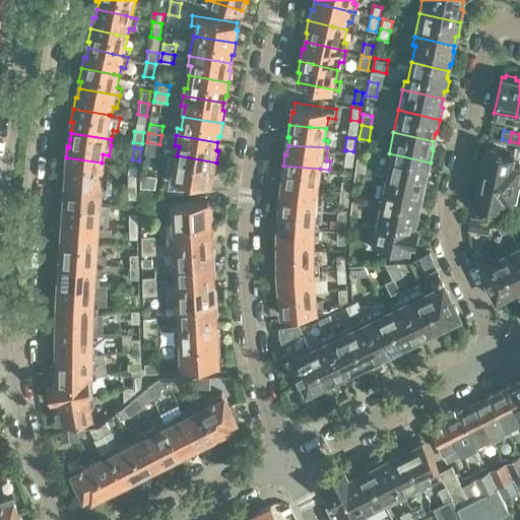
[(486,148),(480,175),(517,183),(519,171),(519,164),(512,163),(514,154),(486,148)]
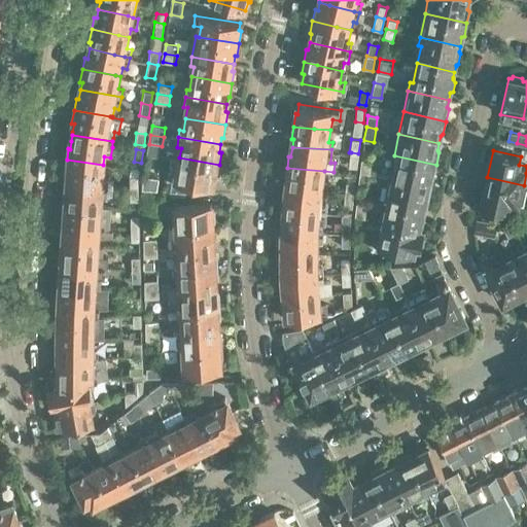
[(357,168),(358,153),(351,152),(349,152),(348,167),(357,168)]
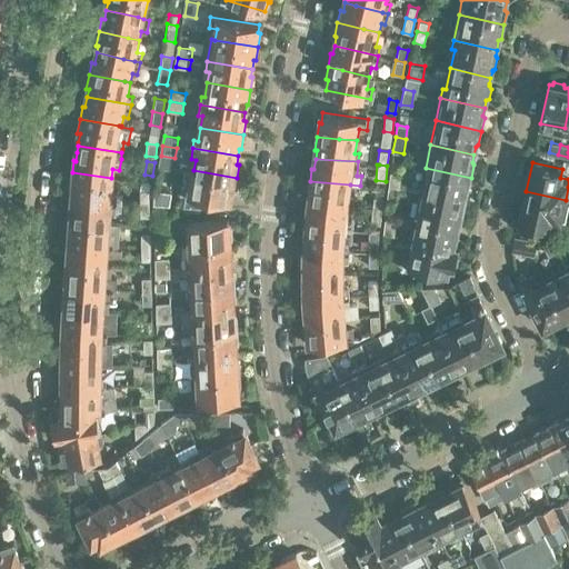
[(468,191),(471,178),(426,168),(420,190),(463,200),(466,192),(468,191)]
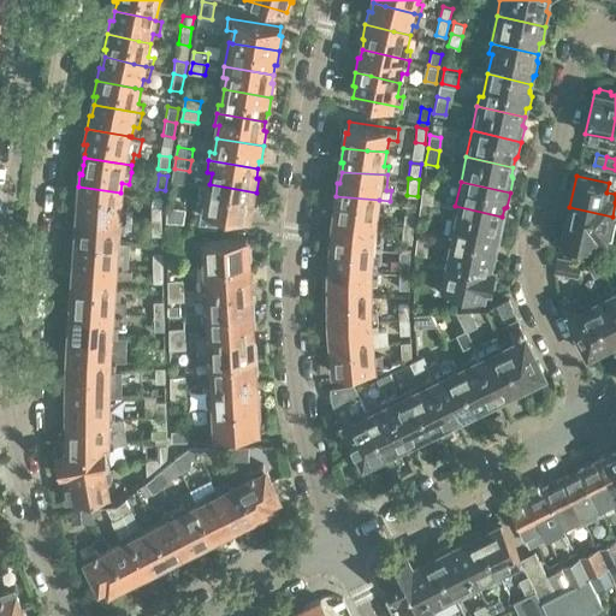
[(201,183),(196,209),(202,211),(200,223),(235,224),(236,215),(250,218),(252,208),(254,208),(256,193),(209,184),(207,184),(201,183)]
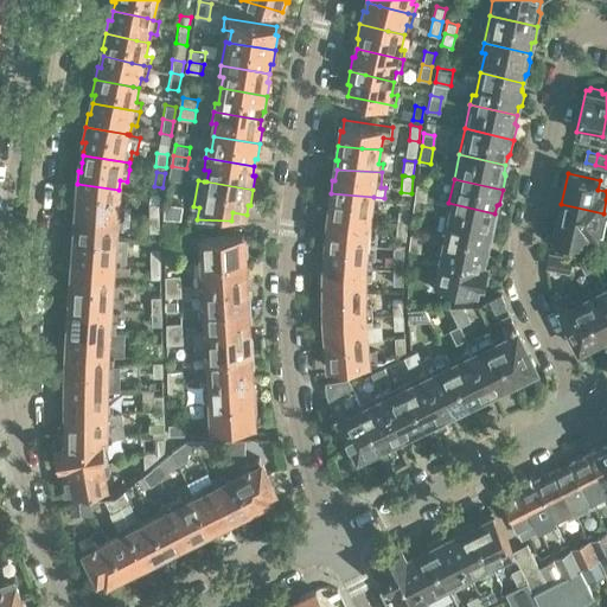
[(77,184),(76,199),(80,199),(78,209),(117,212),(125,213),(126,204),(119,204),(119,190),(77,184)]
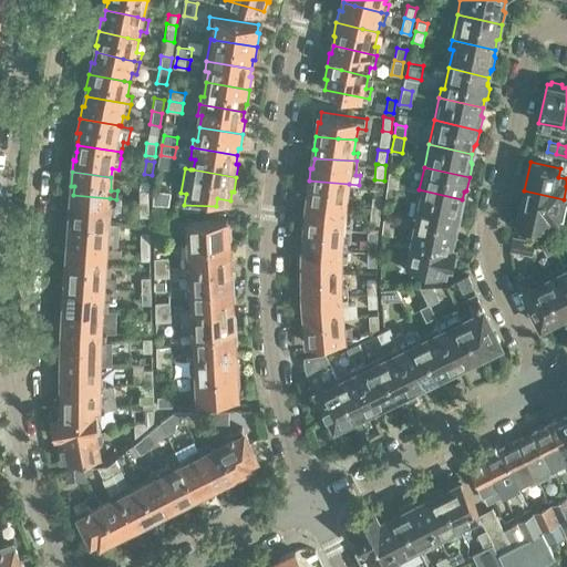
[(388,172),(387,183),(392,183),(398,185),(399,173),(388,172)]
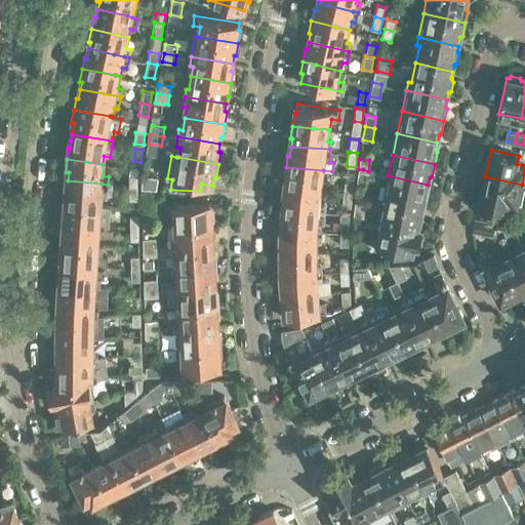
[(131,167),(130,174),(130,187),(138,187),(138,175),(139,168),(131,167)]
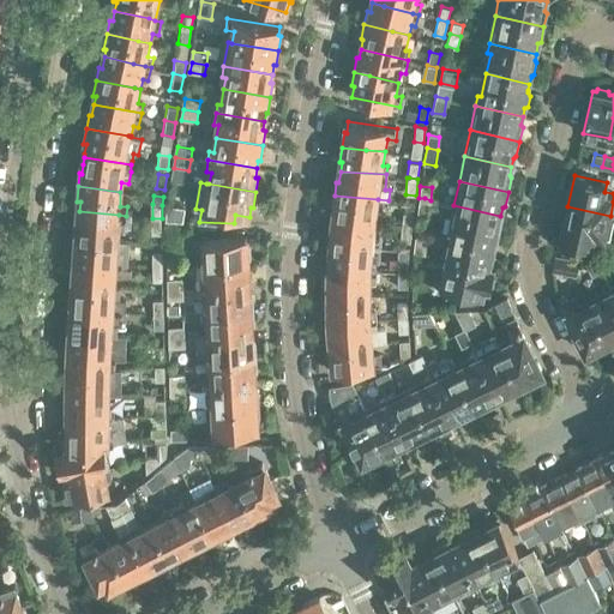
[(377,212),(378,199),(335,196),(332,211),(336,211),(335,222),(380,224),(381,212),(377,212)]
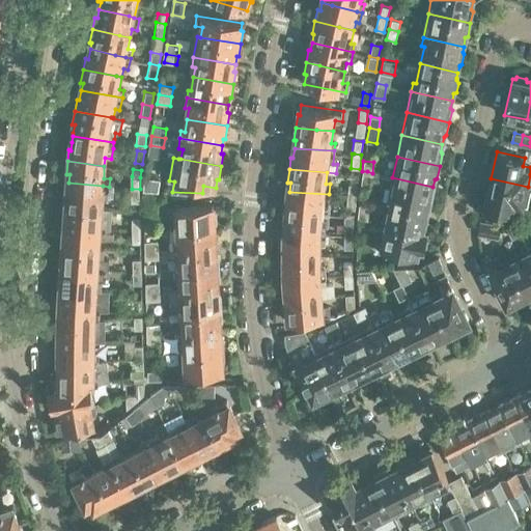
[(367,171),(362,171),(361,188),(371,189),(372,173),(367,171)]
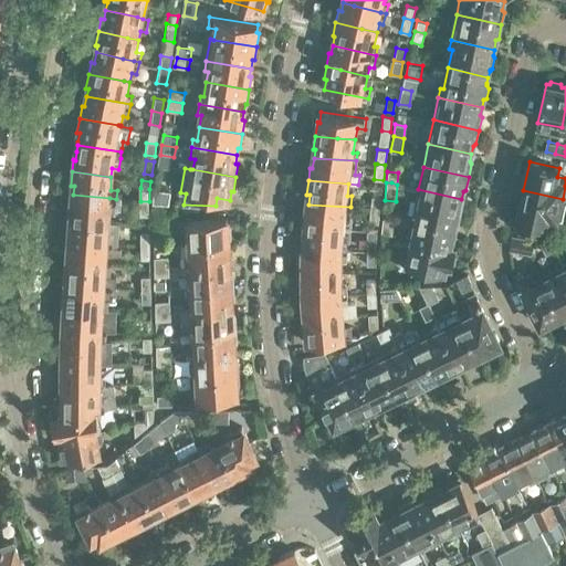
[(154,195),(154,202),(165,203),(167,191),(155,189),(154,195)]
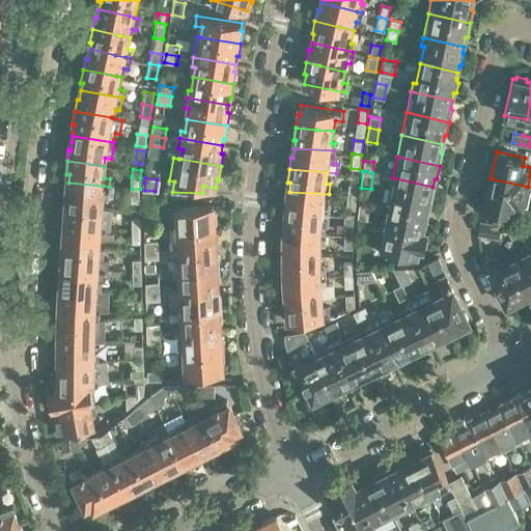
[(431,195),(432,187),(392,177),(388,199),(430,210),(434,197),(431,195)]
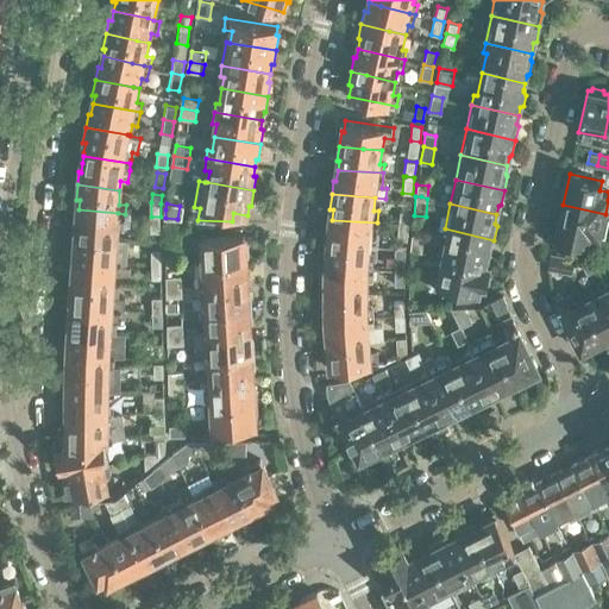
[(601,237),(606,214),(563,205),(556,234),(589,243),(590,236),(601,237)]
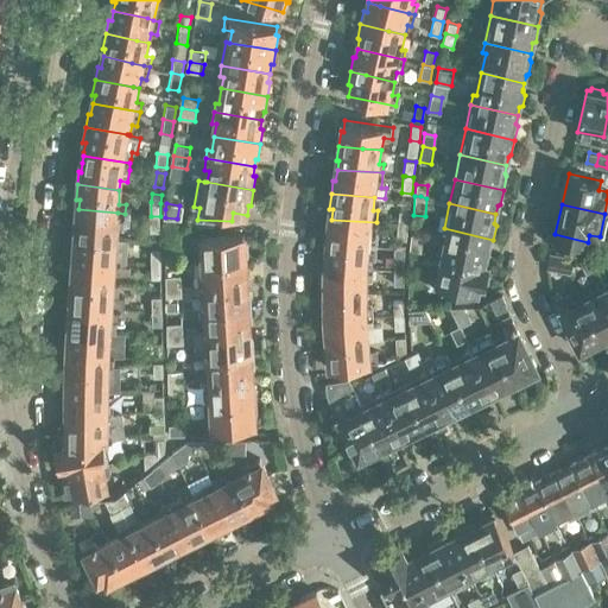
[(75,220),(74,233),(116,238),(116,226),(125,227),(125,214),(118,213),(78,209),(77,220),(75,220)]
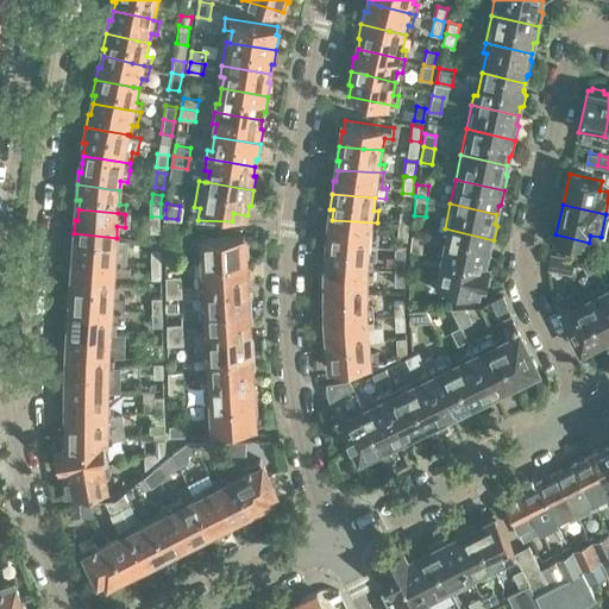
[(400,224),(408,224),(409,212),(401,211),(400,224)]
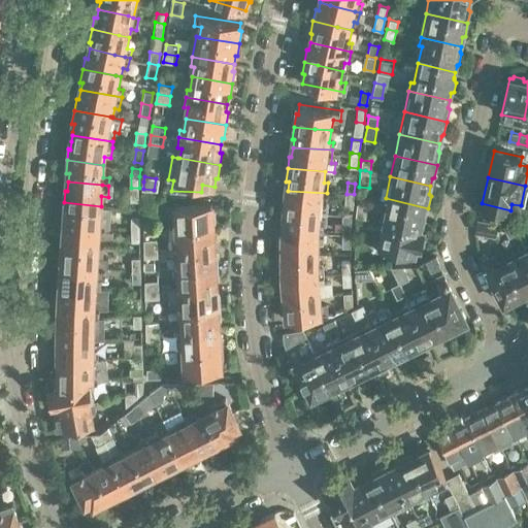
[(284,199),(284,211),(321,212),(322,203),(326,204),(327,193),(288,191),(287,199),(284,199)]
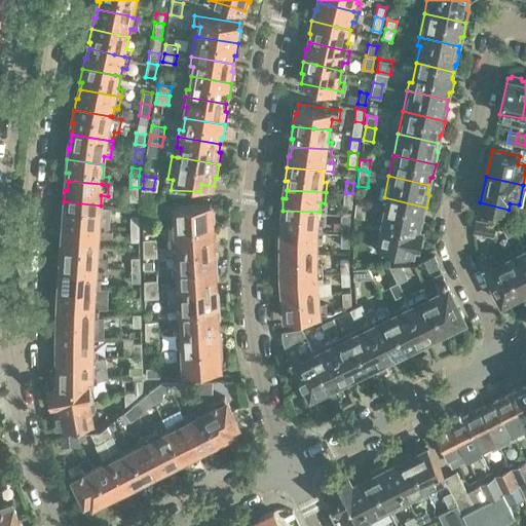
[(345,193),(343,207),(350,208),(352,193),(345,193)]
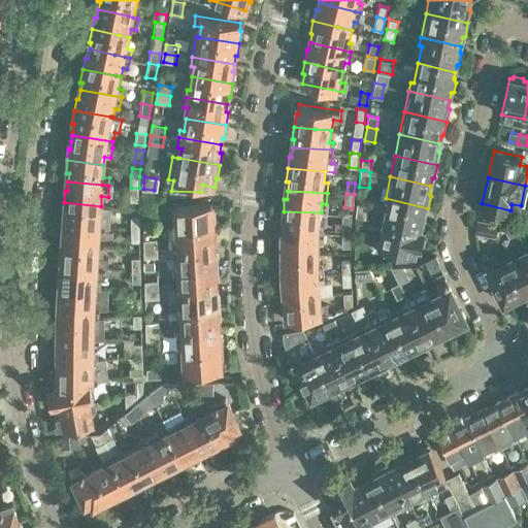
[(154,195),(143,195),(144,208),(154,207),(154,195)]
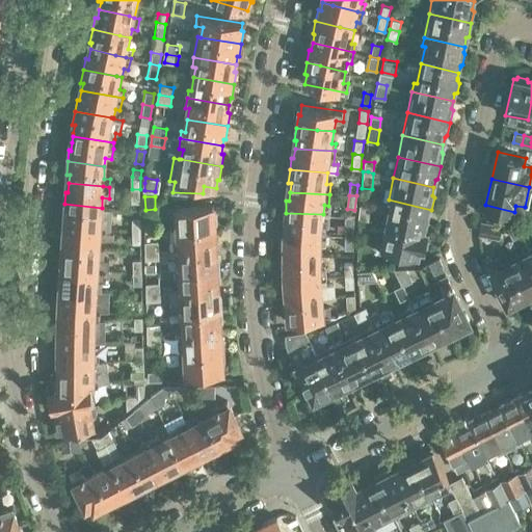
[(428,222),(431,210),(389,200),(383,221),(424,230),(426,223),(428,222)]
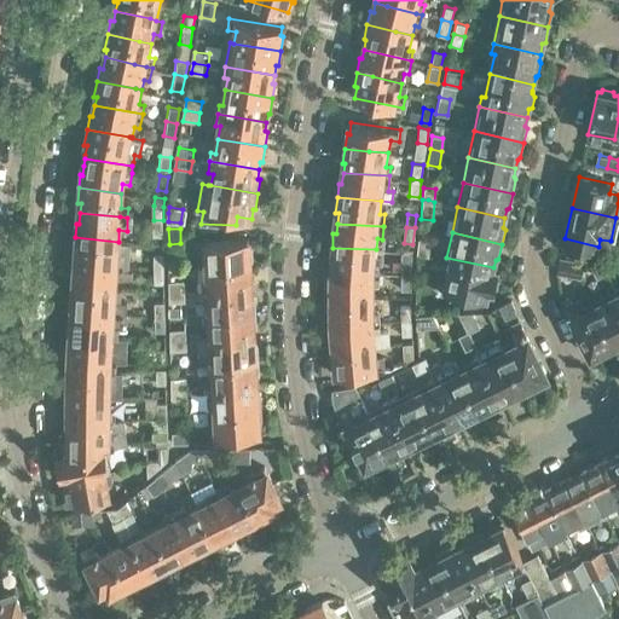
[(75,237),(74,253),(76,253),(76,262),(125,266),(129,266),(132,242),(126,242),(119,242),(75,237)]
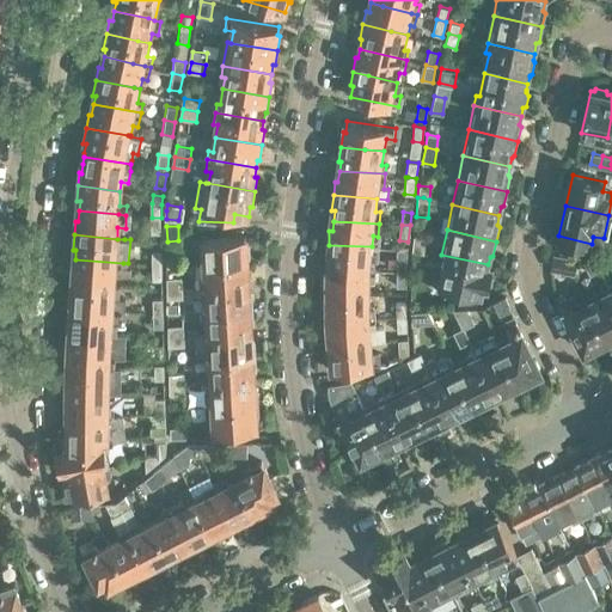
[(248,236),(195,239),(195,251),(201,251),(202,261),(251,258),(251,245),(248,245),(248,236)]
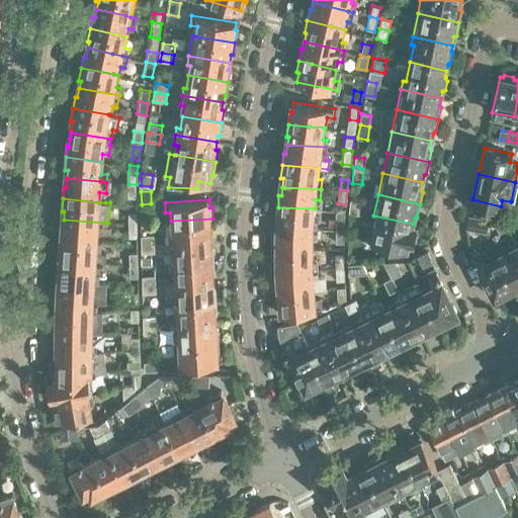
[(350,200),(349,211),(358,212),(359,202),(350,200)]
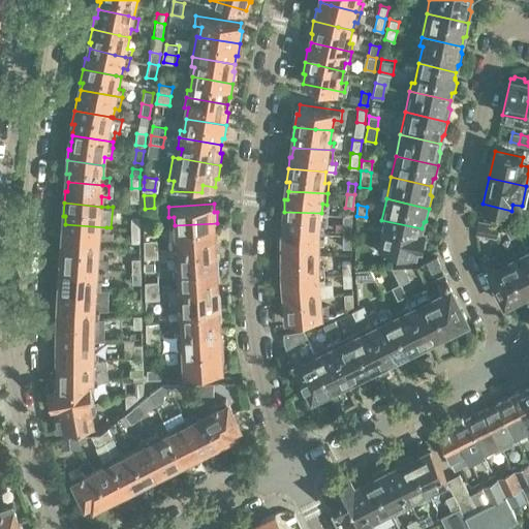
[(285,225),(284,234),(315,234),(323,234),(324,213),(321,213),(284,212),(282,224),(285,225)]
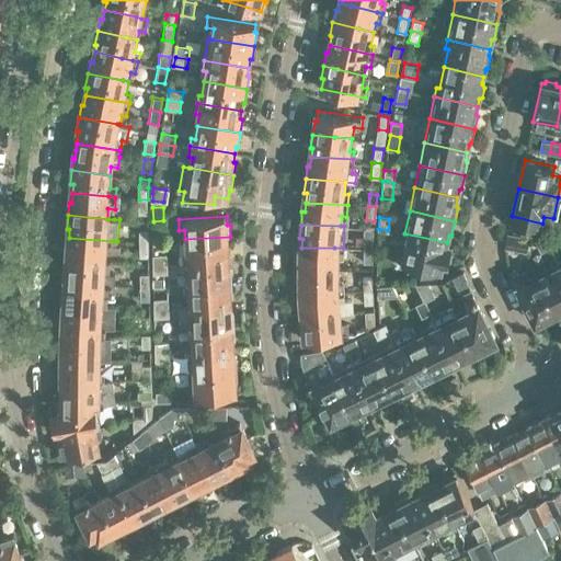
[(364,229),(364,247),(374,247),(374,229),(364,229)]
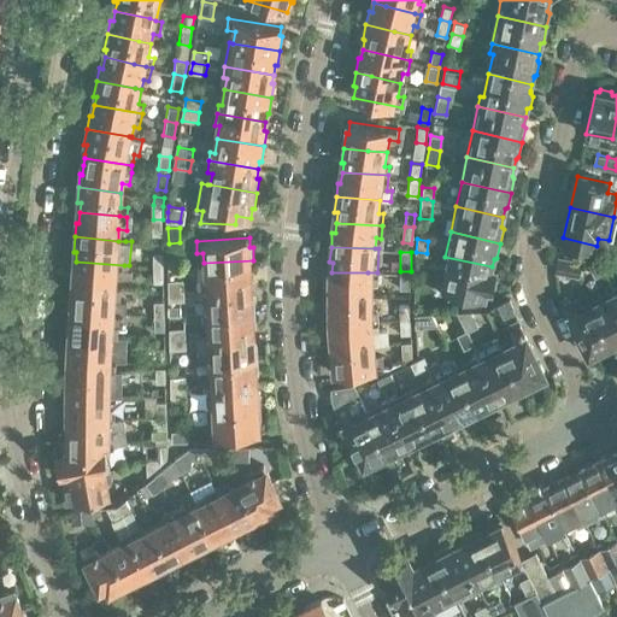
[(583,260),(560,256),(557,270),(580,276),(583,260)]
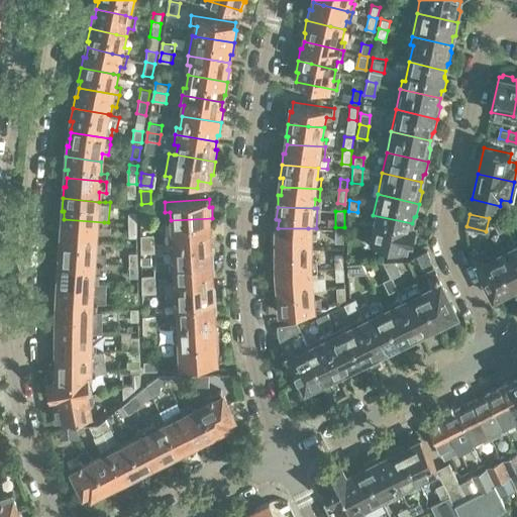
[(415,224),(412,223),(373,215),(367,242),(385,246),(386,242),(409,247),(411,241),(412,241),(412,240),(415,238),(417,229),(415,226),(415,224)]
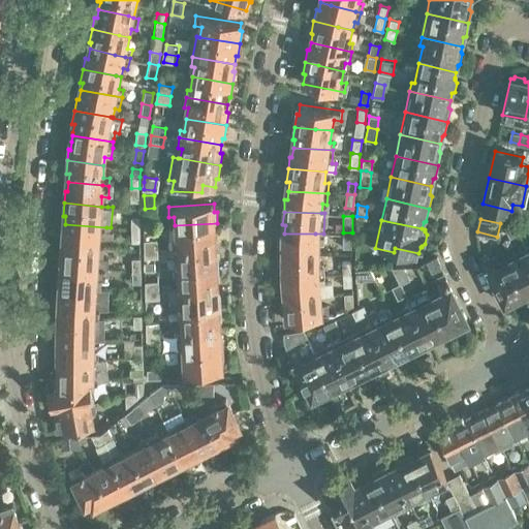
[(520,220),(514,223),(519,234),(525,229),(520,220)]
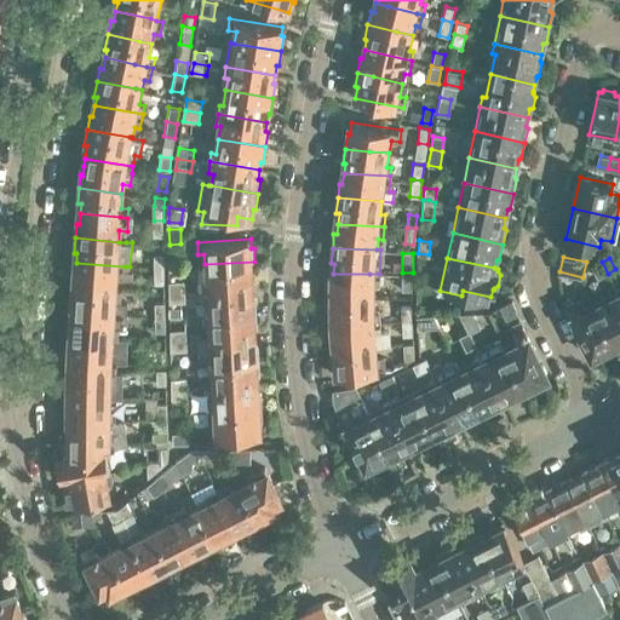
[(205,277),(202,277),(202,288),(205,288),(206,288),(253,286),(252,279),(256,279),(254,262),(205,264),(205,277)]
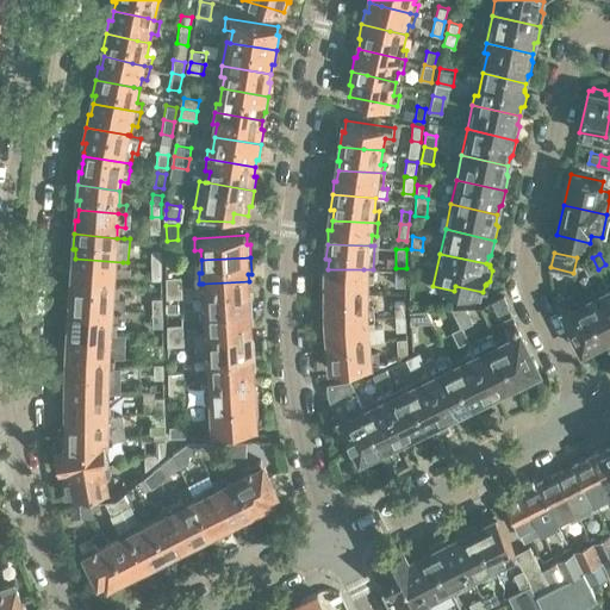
[(592,257),(586,260),(582,262),(589,274),(598,269),(592,257)]
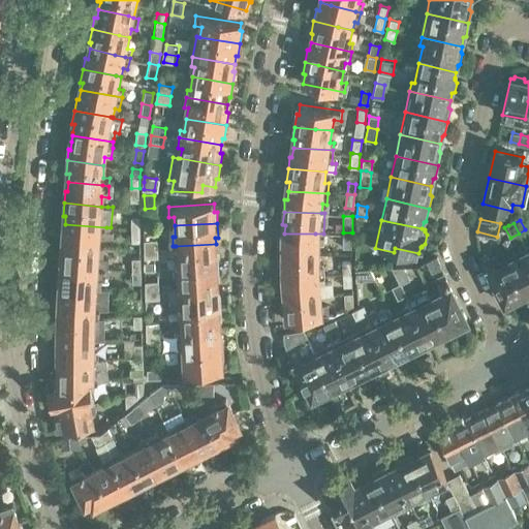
[(62,234),(61,245),(100,247),(100,239),(105,239),(106,227),(65,224),(64,234),(62,234)]
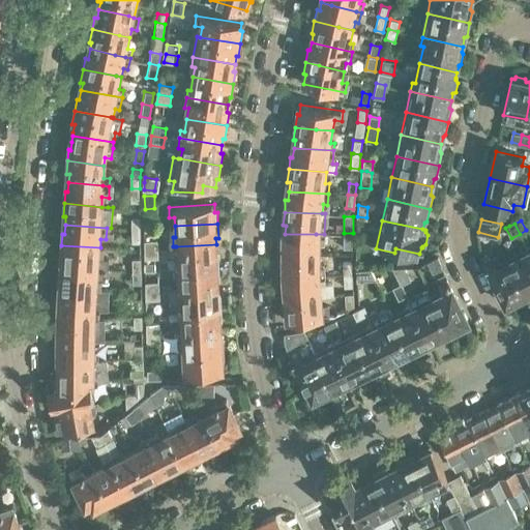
[(141,231),(133,231),(133,243),(141,243),(141,231)]
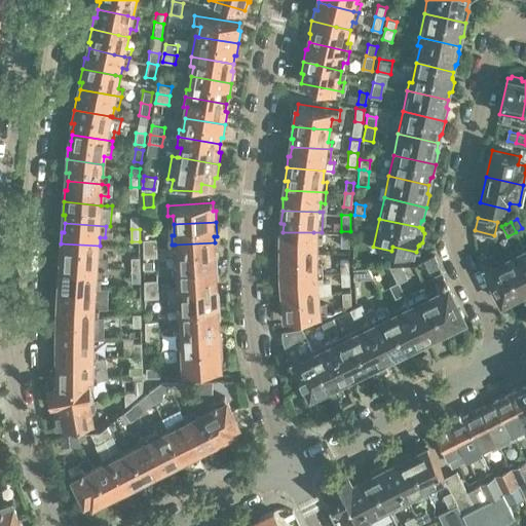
[(350,248),(350,231),(341,231),(341,248),(350,248)]
